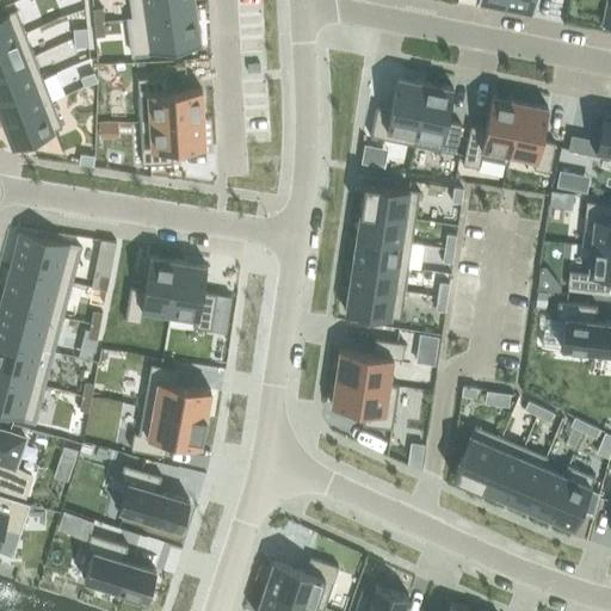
[(195,0),(130,0),(134,16),(128,17),(128,18),(196,8),(195,0)]
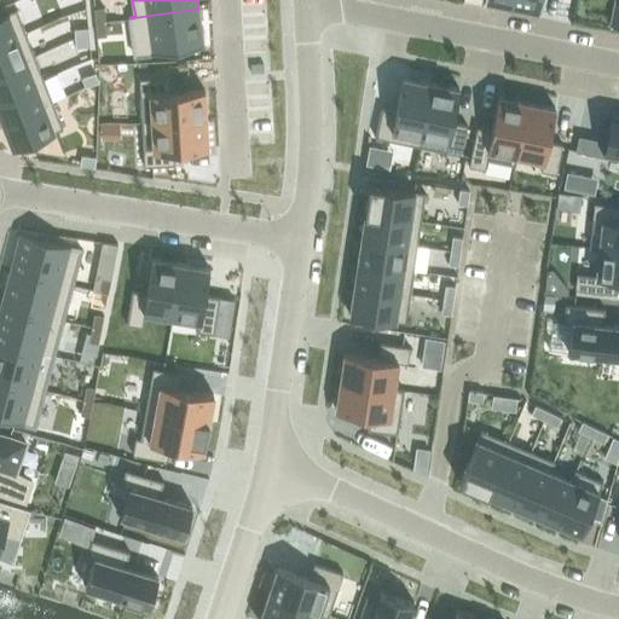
[(512,0),(512,5),(539,11),(541,0),(512,0)]
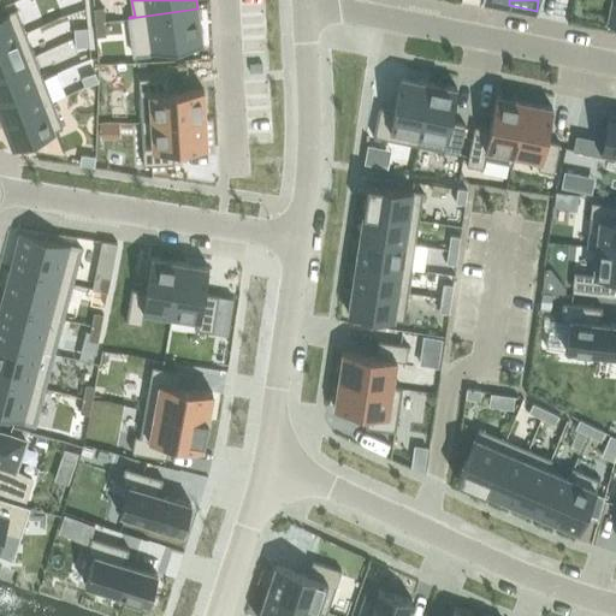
[(16,7),(0,13),(0,43),(27,34),(16,7)]
